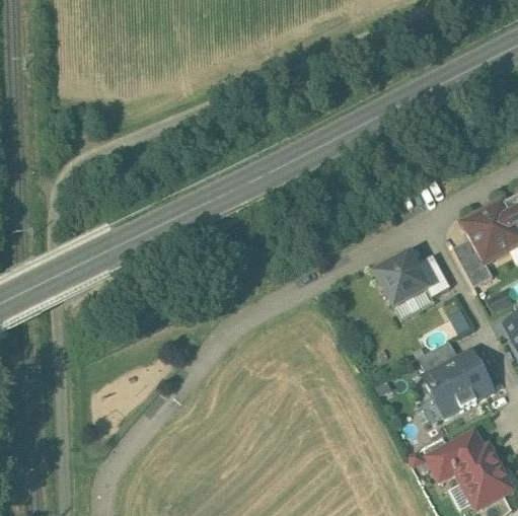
[(502,206),(464,225),(462,226),(463,228),(464,227),(470,239),(484,265),(485,267),(487,266),(517,248),(517,199),(505,207),(503,204),(502,205),(502,206)]
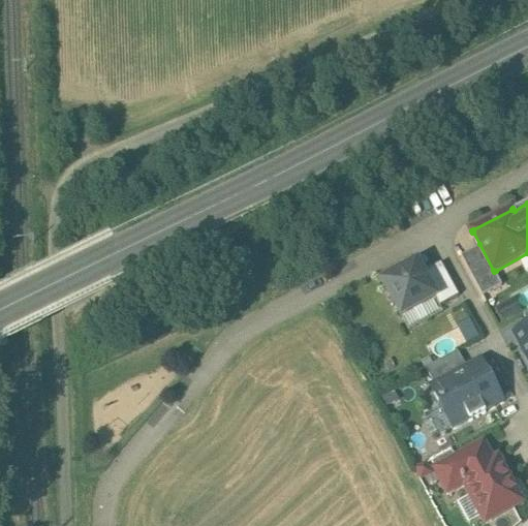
[(493,270),(479,244),(462,254),(483,294),(502,283),(496,271),(494,272),(493,270)]
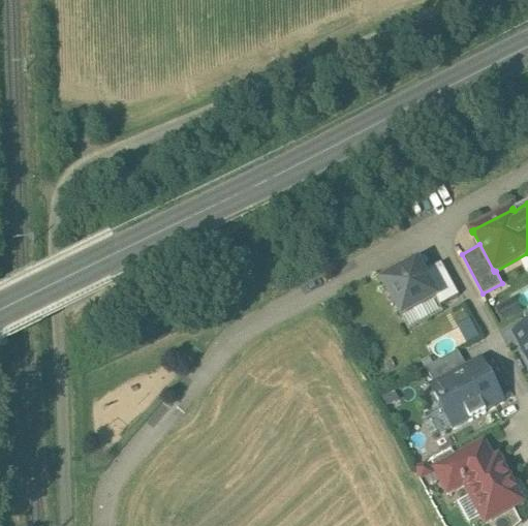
[(418,260),(383,279),(402,313),(436,296),(437,296),(424,271),(418,260)]
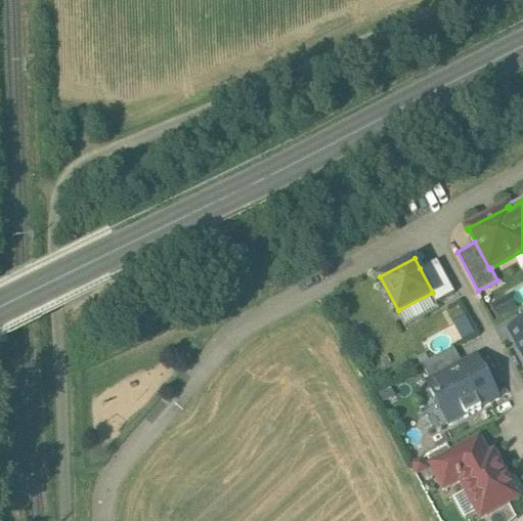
[(437,258),(420,268),(433,293),(432,293),(436,301),(454,291),(437,258)]
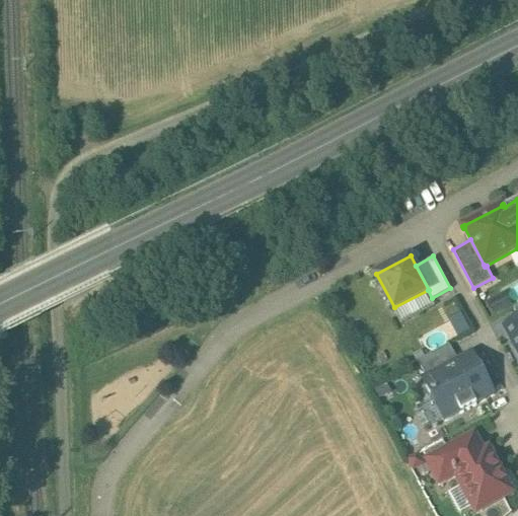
[(501,293),(507,303),(517,296),(517,283),(501,293)]
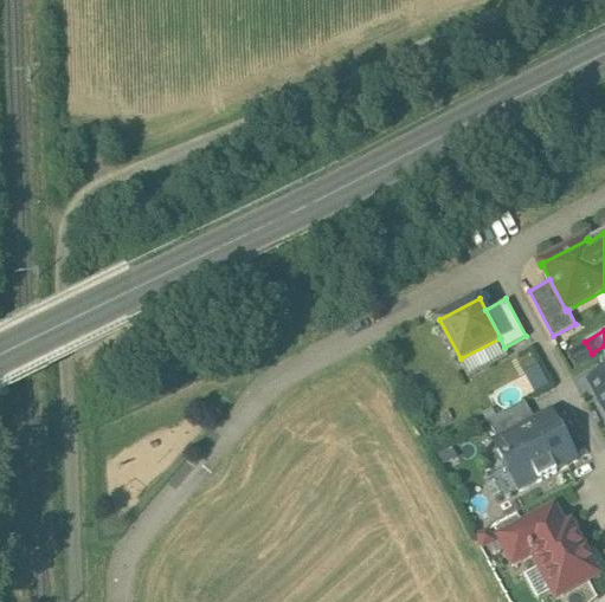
[(534,390),(549,382),(538,360),(522,368),(534,390)]
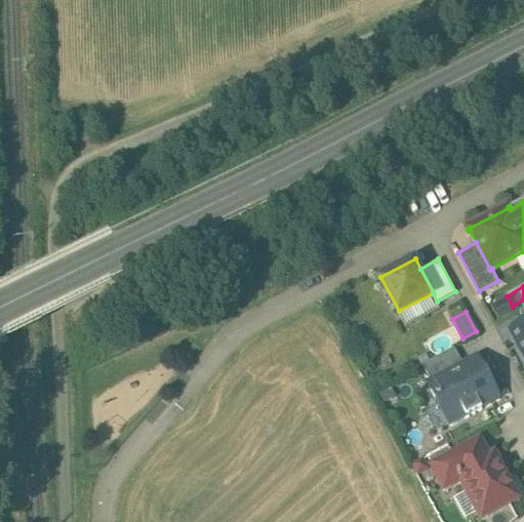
[(523,324),(511,330),(523,354),(523,324)]
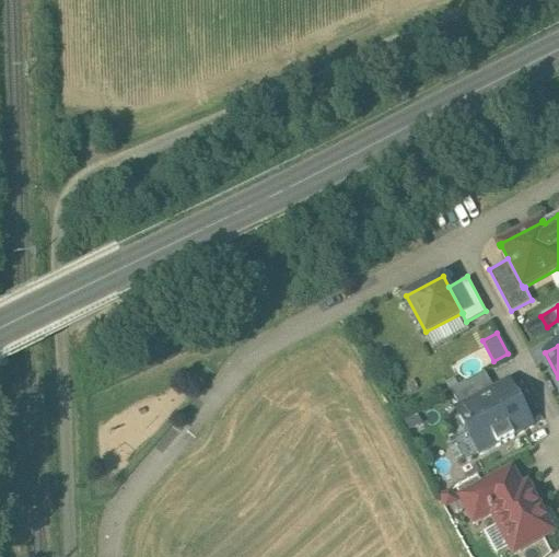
[(457,397),(491,382),(485,368),(451,383),(457,397)]
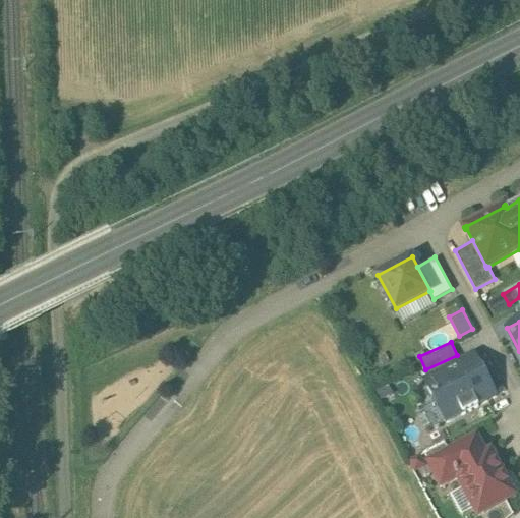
[(494,395),(472,354),(424,379),(446,419),(494,395)]
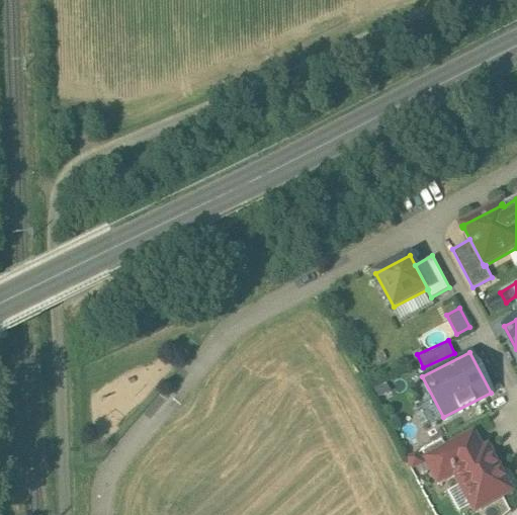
[(439,481),(455,471),(452,465),(483,450),(474,434),(428,458),(439,481)]
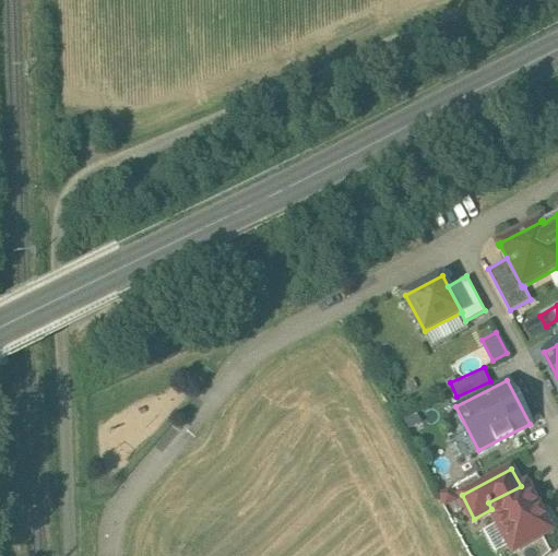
[(526,483),(521,486),(488,503),(491,509),(513,549),(553,529),(526,483)]
